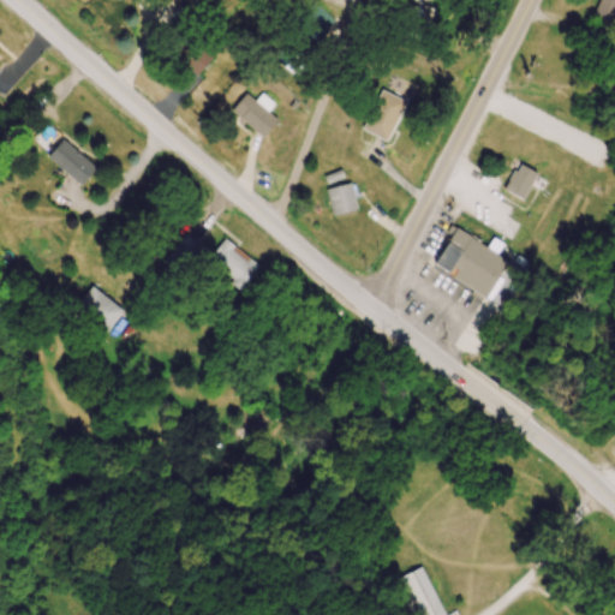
[(614,0),(597,0),(598,18),(614,18),(614,0)]
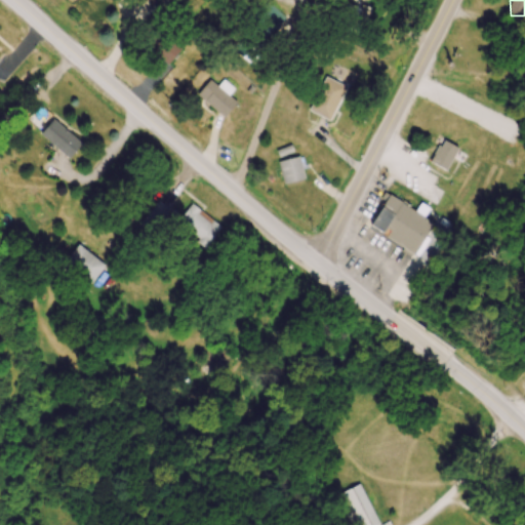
[(360,27),(354,23),(361,13),(350,5),(338,22),(356,33),(360,27)]
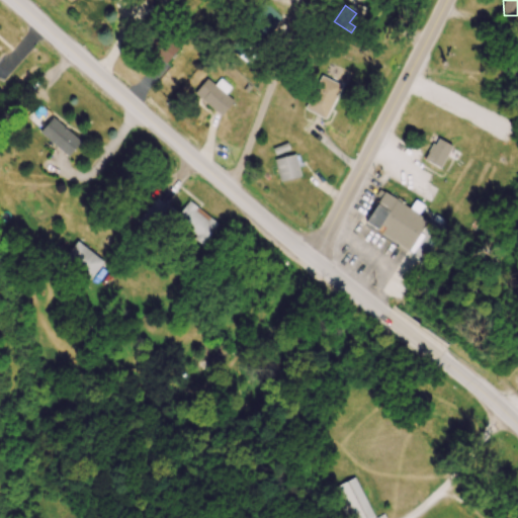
[(265,36),(280,18),(270,10),(255,28),(265,36)]
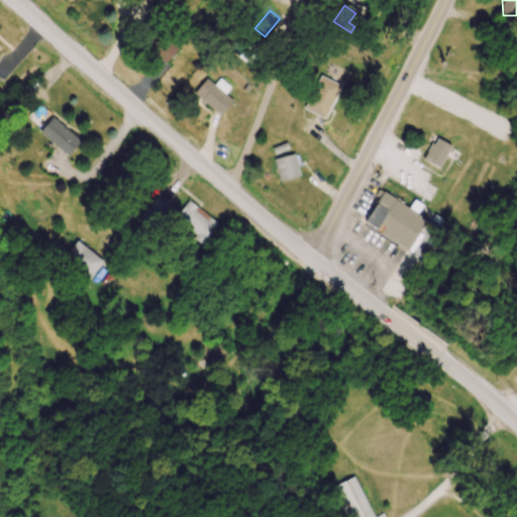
[(180,48),(156,29),(141,46),(166,66),(180,48)]
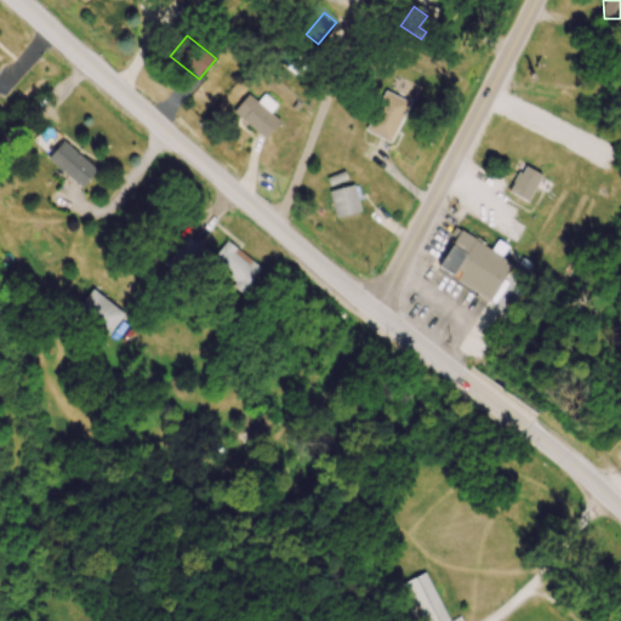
[(389,146),(410,104),(386,92),(365,134),(389,146)]
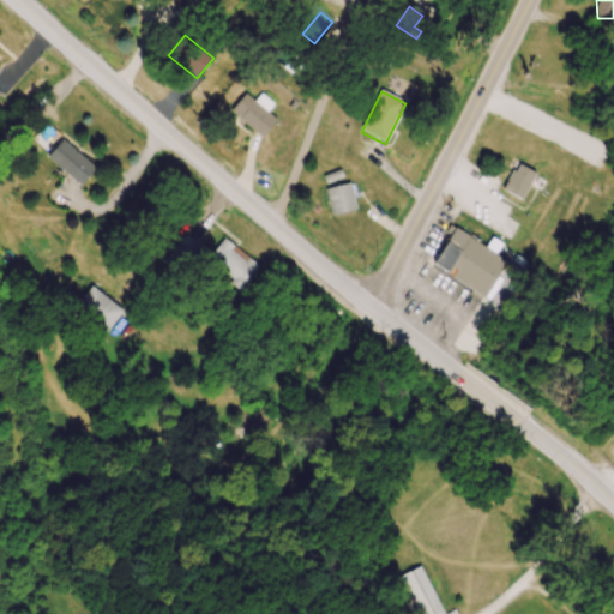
[(268,112),(274,108),(264,95),(253,103),(248,96),(233,107),(256,140),(277,125),(268,112)]
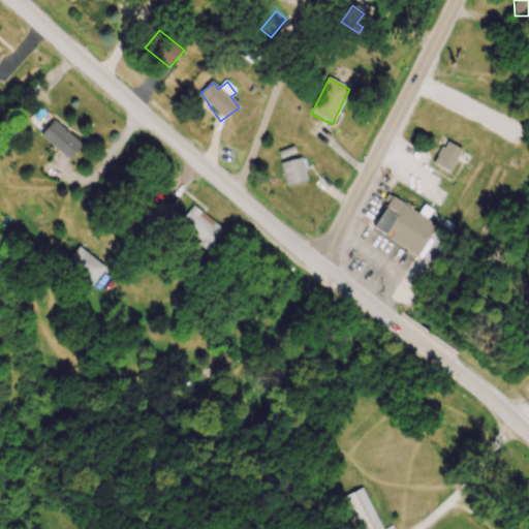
[(83,146),(53,121),(40,136),(69,162),(83,146)]
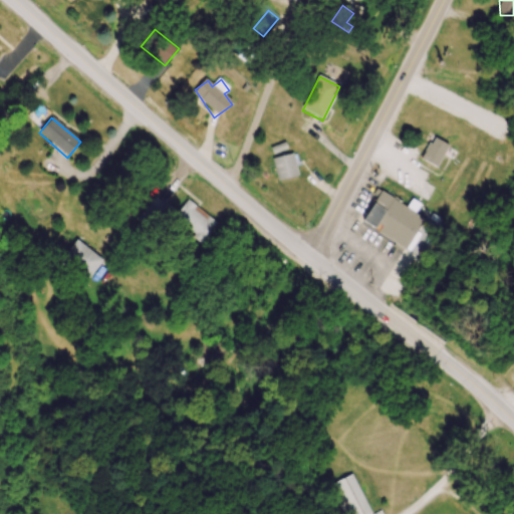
[(436,169),(449,148),(434,138),(421,160),(436,169)]
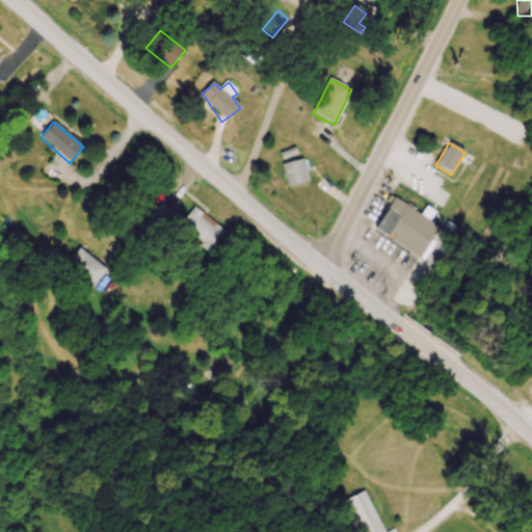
[(282,166),(288,189),(309,183),(302,160),(282,166)]
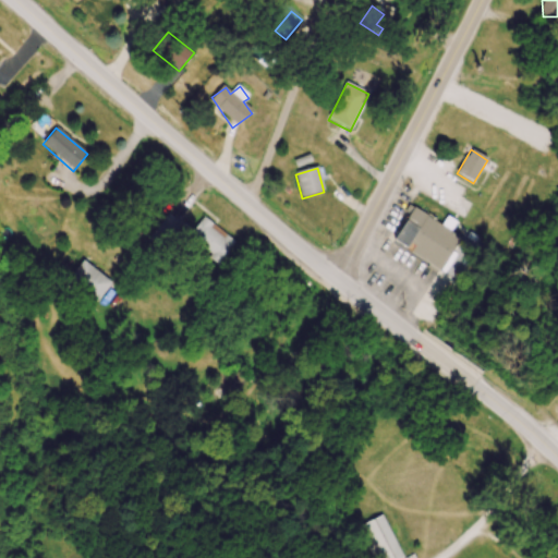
[(453,215),(462,205),(449,193),(440,203),(453,215)]
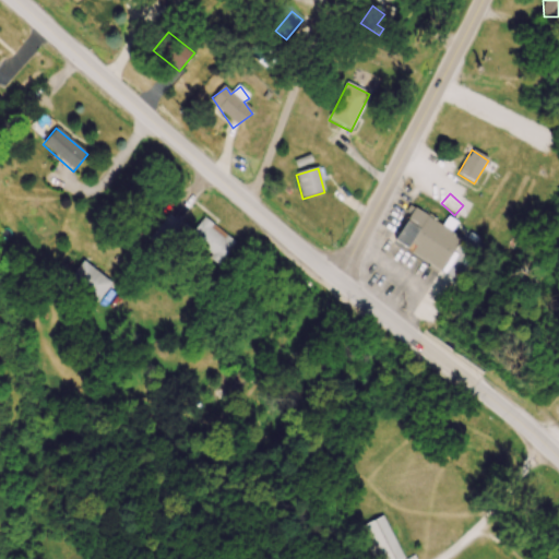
[(461,240),(412,209),(391,241),(440,273),(461,240)]
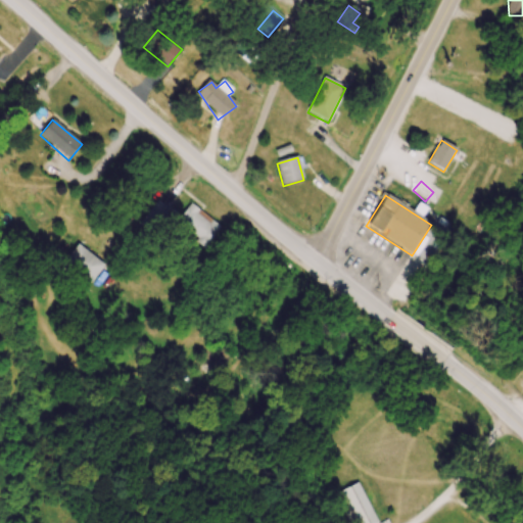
[(172,214),(157,201),(139,224),(153,236),(172,214)]
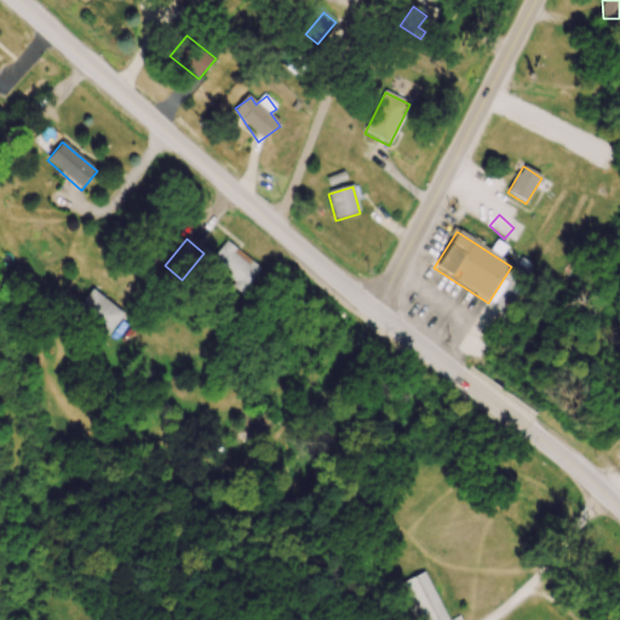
[(242,293),(262,270),(228,242),(208,265),(242,293)]
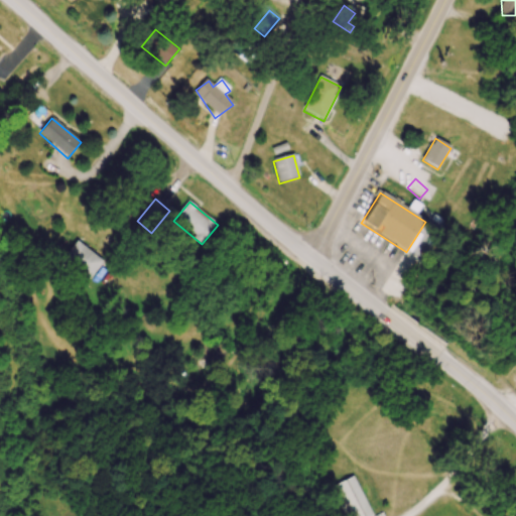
[(103,263),(77,242),(62,260),(89,280),(103,263)]
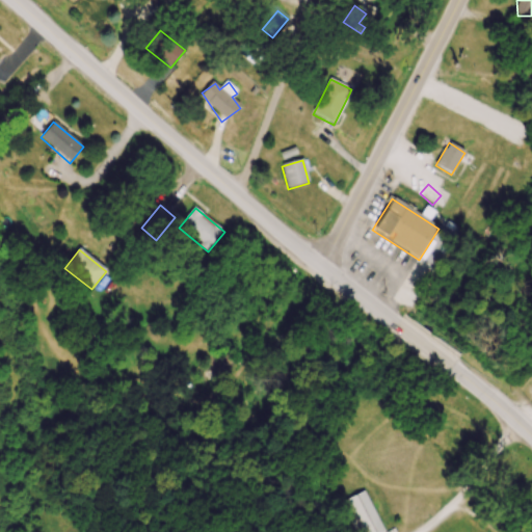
[(354,531),(381,531),(367,493),(344,502),(354,531)]
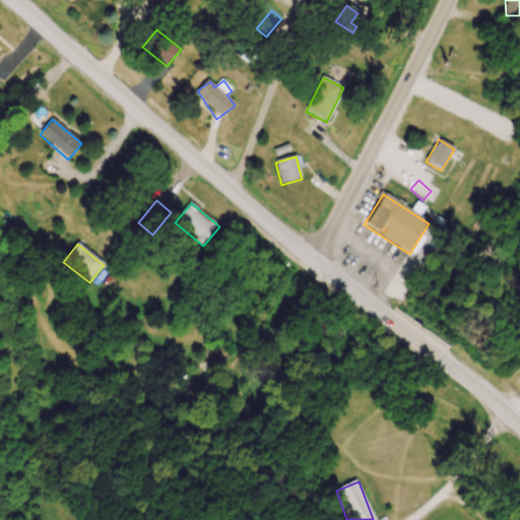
All buildings are outlined.
